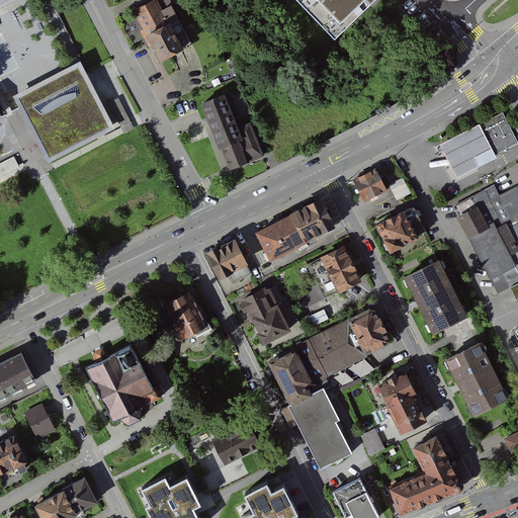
[(0,0),(0,10),(19,0),(0,0)]
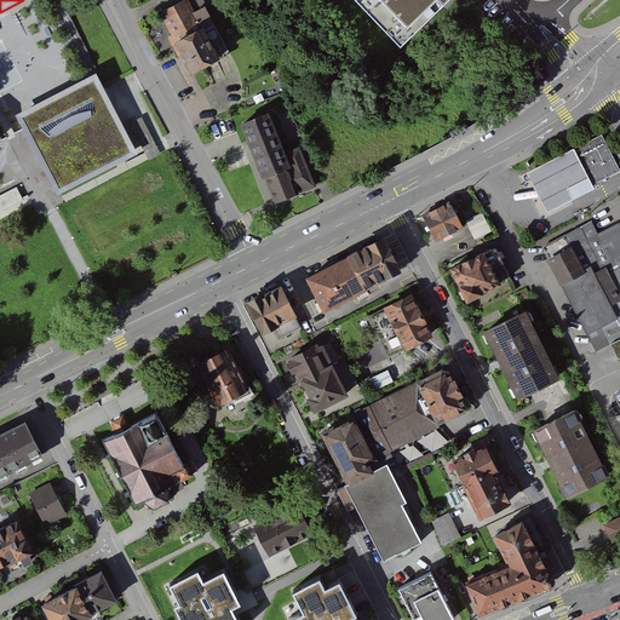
[(356,0),(402,49),(454,0),(356,0)]
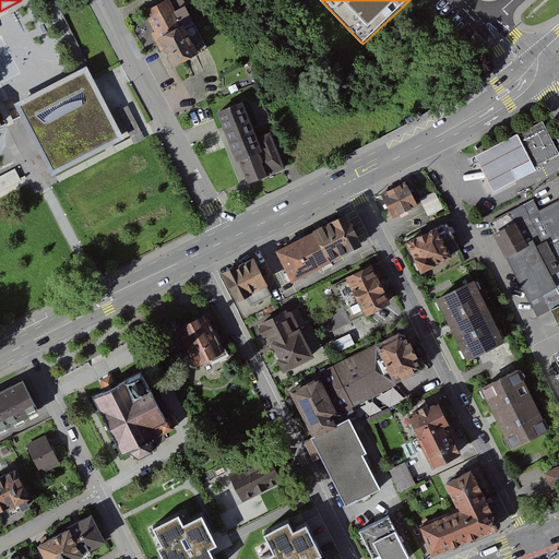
[(179,71),(204,59),(202,55),(211,50),(198,23),(185,30),(171,2),(144,15),(164,56),(171,55),(179,71)]
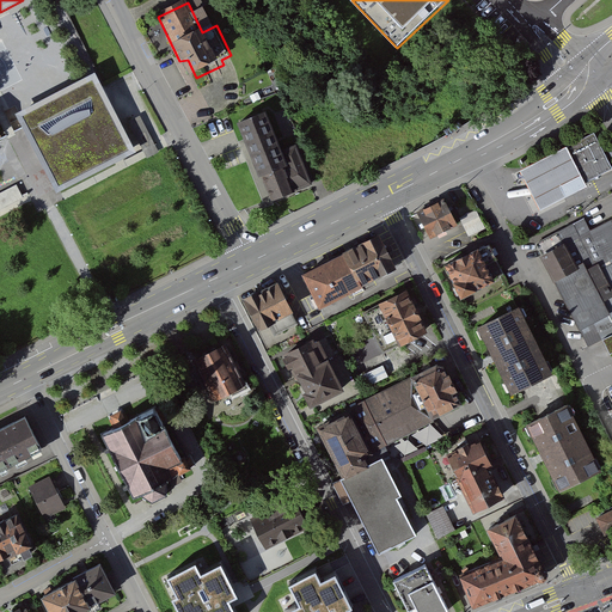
[(93,69),(16,111),(57,190),(135,148),(93,69)]
